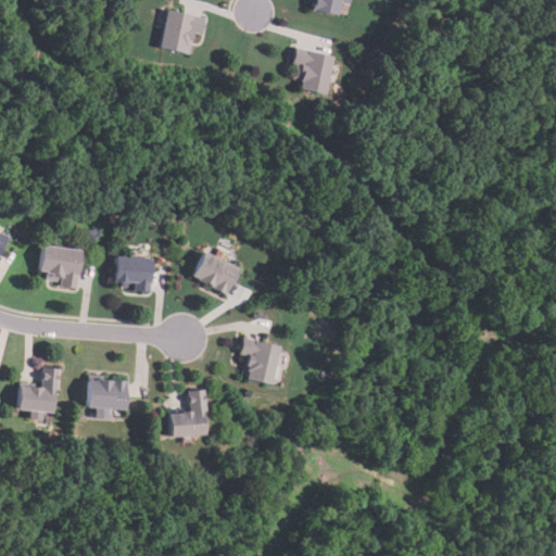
[(338,16),(313,11),(315,0),(350,0),(350,5),(341,3),(338,16)]
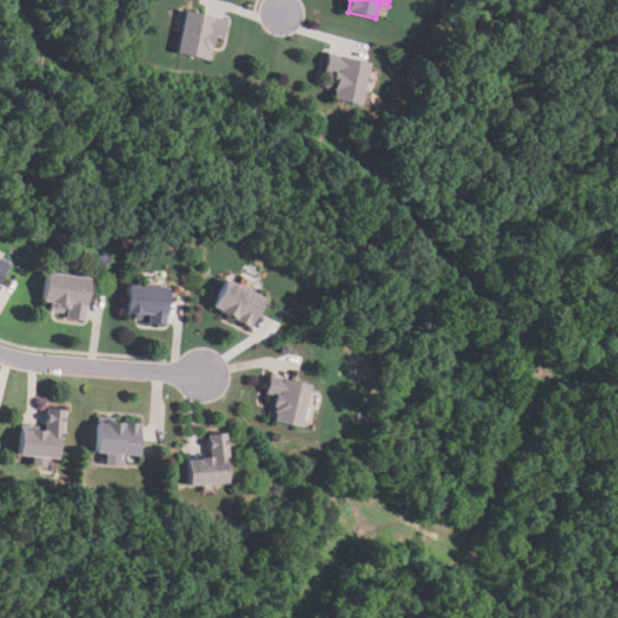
[(228,21),(223,40),(215,38),(213,48),(208,47),(204,62),(176,56),(186,11),(228,21)]
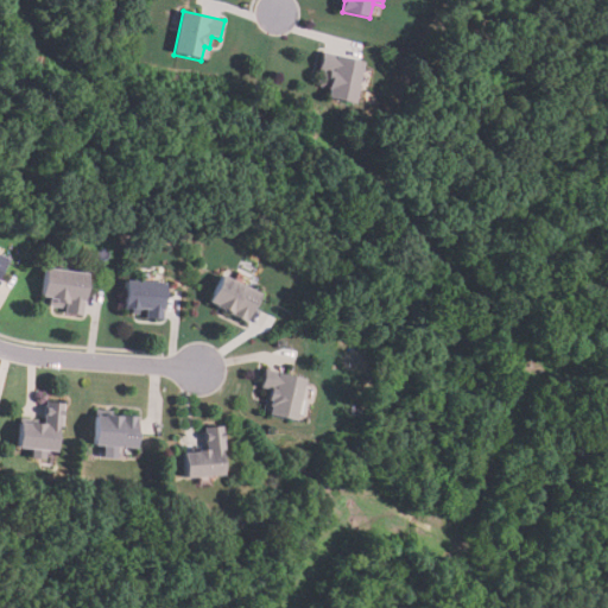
[(355,107),(327,101),(329,92),(320,90),(323,74),(318,73),(322,54),(365,63),(355,107)]
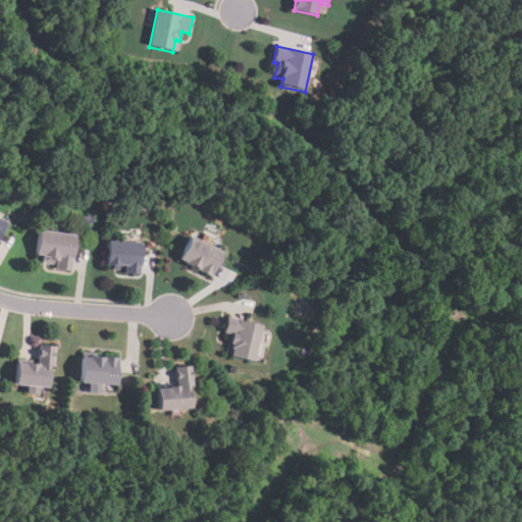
[(0,218),(9,224),(0,241),(0,218)]
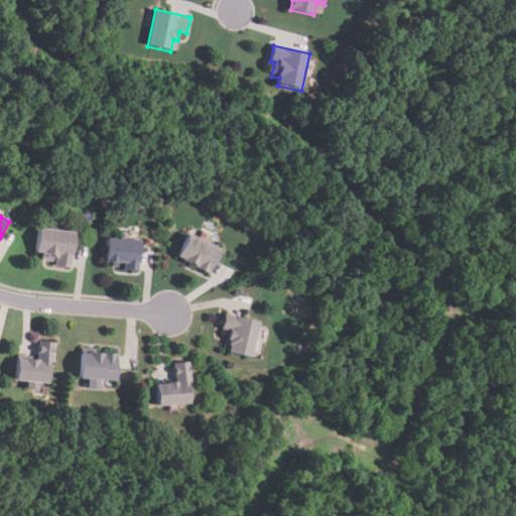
[(77,233),(73,269),(56,267),(57,260),(44,258),(44,254),(36,254),(39,229),(77,233)]
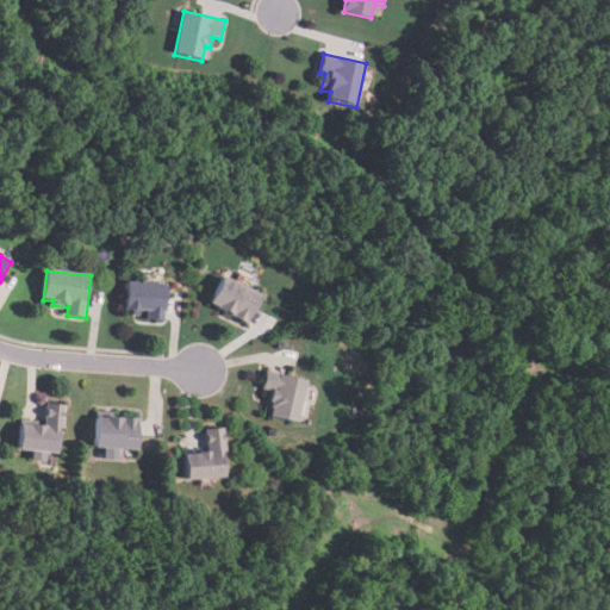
[(262,296),(248,324),(211,305),(226,277),(262,296)]
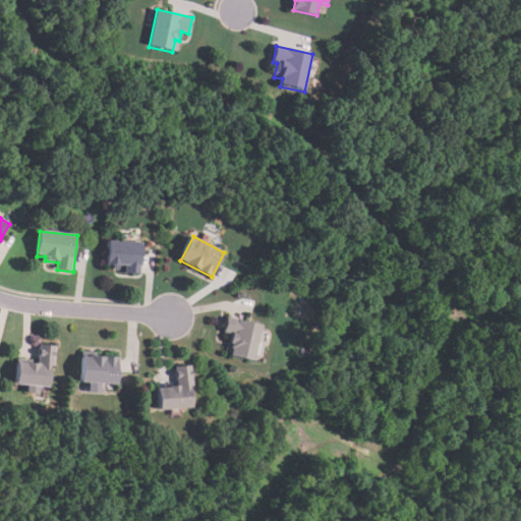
[(145,243),(142,275),(127,274),(127,268),(108,267),(109,241),(145,243)]
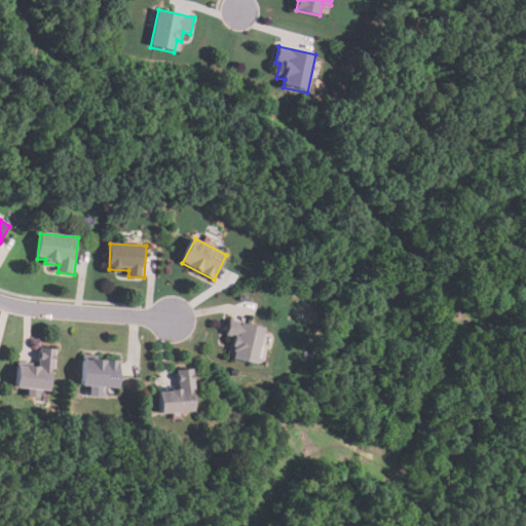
[(257,365),(229,358),(233,338),(226,337),(230,321),(266,329),(257,365)]
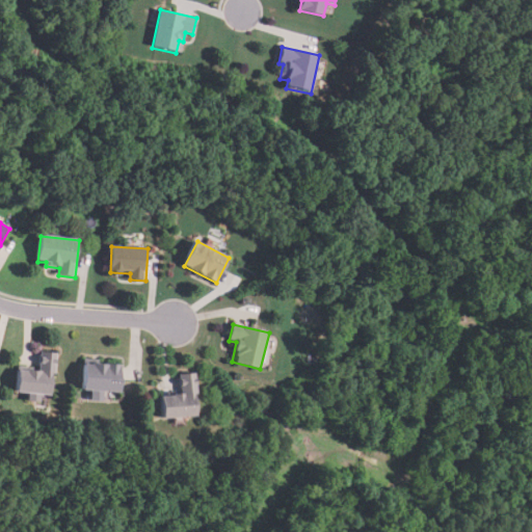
[(50,396),(16,393),(19,370),(38,372),(41,352),(57,354),(55,375),(52,374),(50,396)]
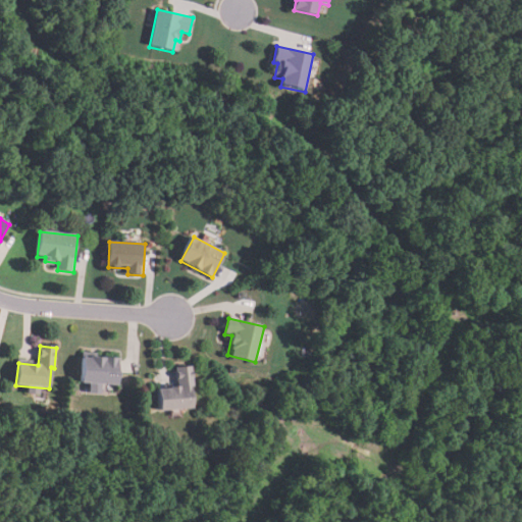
[(117,386),(102,385),(101,396),(90,395),(91,384),(81,383),(84,355),(120,359),(117,386)]
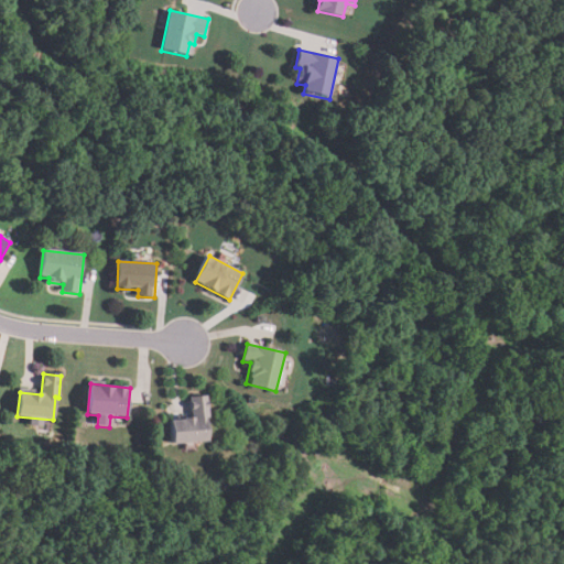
[(206,397),(208,419),(205,420),(206,443),(170,445),(167,420),(191,419),(188,398),(206,397)]
